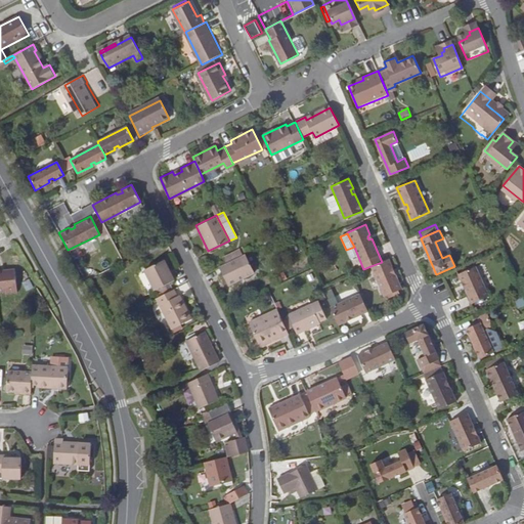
[(244,254),(218,266),(227,285),(253,272),(244,254)]
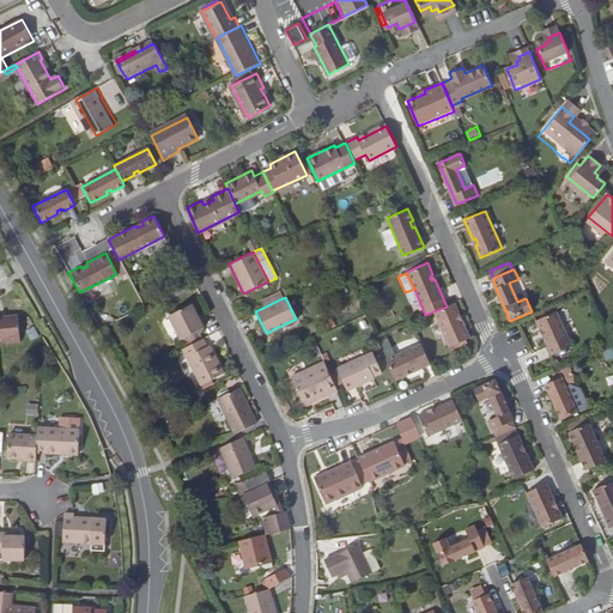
[(460,315),(455,303),(447,307),(434,311),(449,347),(471,338),(462,319),(459,320),(457,316),(460,315)]
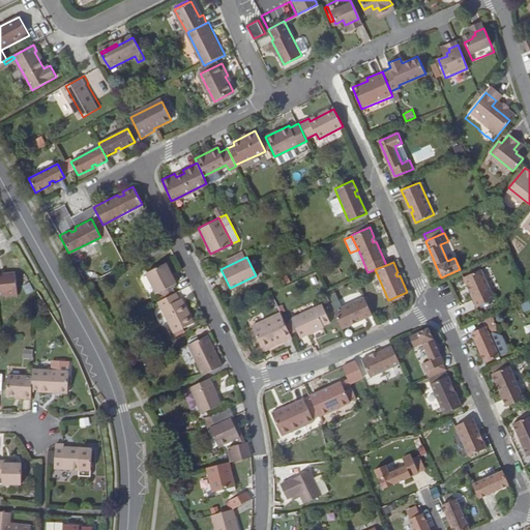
[(145,273),(155,293),(175,283),(165,263),(145,273)]
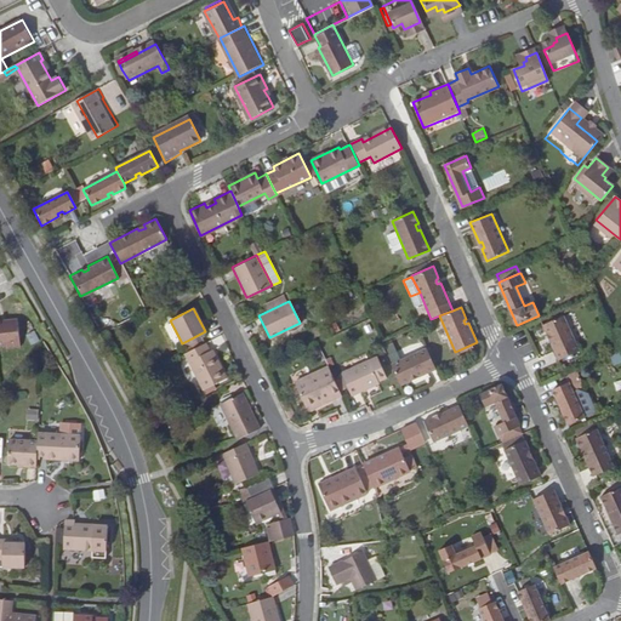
[(554,341),(552,342),(560,360),(581,351),(564,315),(543,324),(550,337),(552,336),(554,341)]
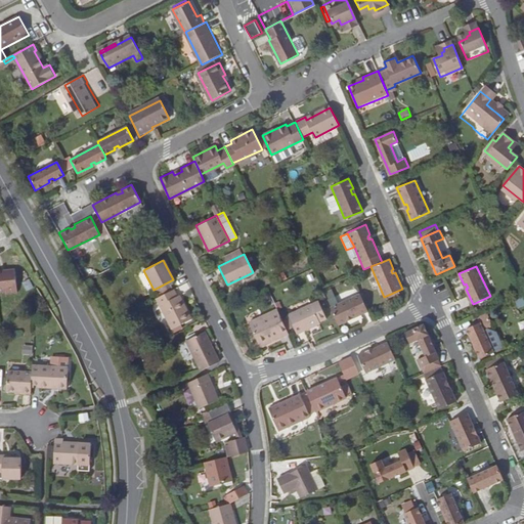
[(154,290),(158,297),(173,289),(177,287),(173,279),(154,290)]
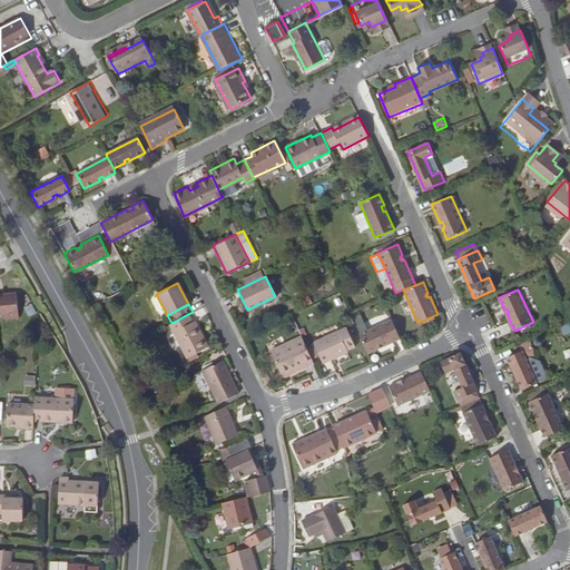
[(172,323),(169,324),(186,357),(196,353),(208,346),(195,320),(192,322),(188,314),(172,323)]
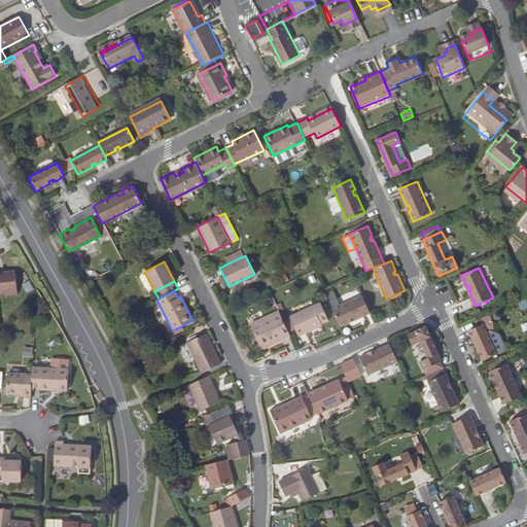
[(362,295),(332,309),(341,326),(371,313),(362,295)]
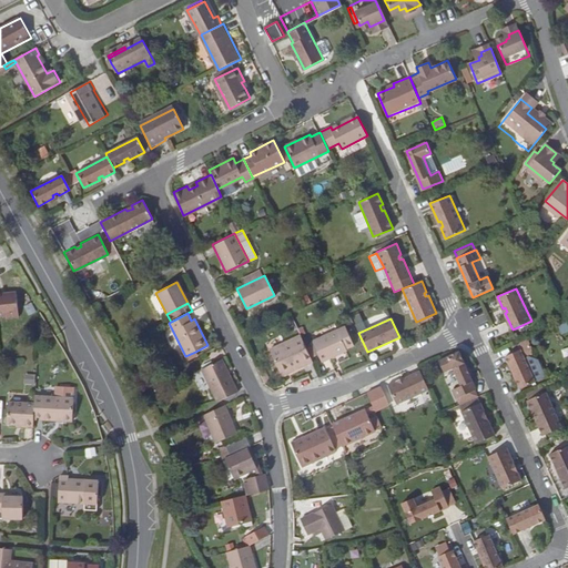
[(313,343),(318,356),(321,361),(347,348),(337,327),(312,340),(313,343)]
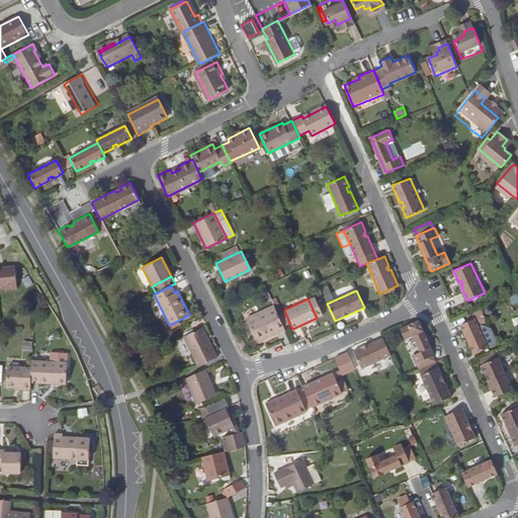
[(284,329),(273,306),(245,319),(256,342),(284,329)]
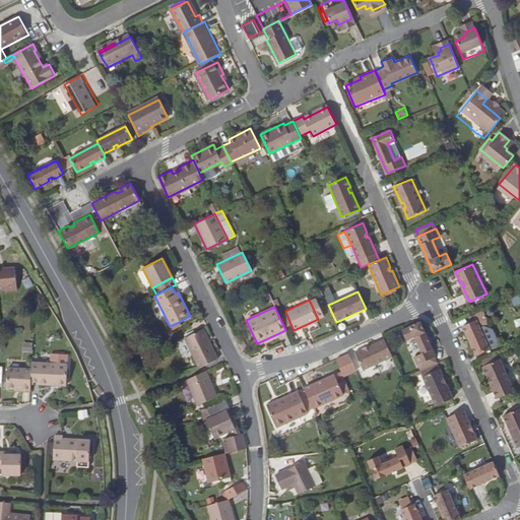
[(474,315),(477,320),(479,326),(488,322),(482,311),(474,315)]
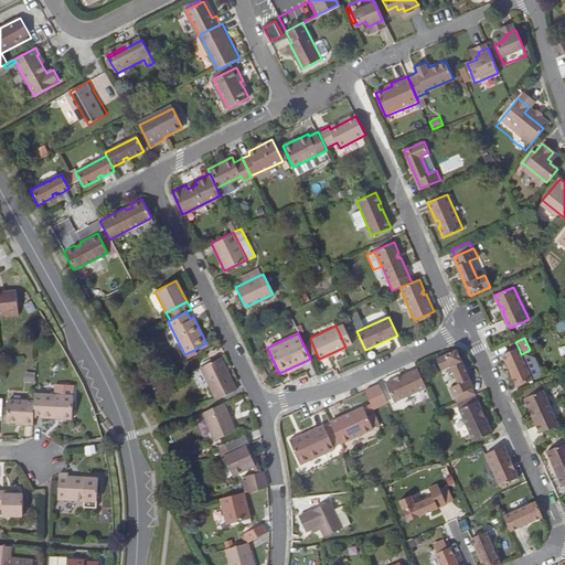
[(310,356),(317,354),(311,341),(305,344),(310,356)]
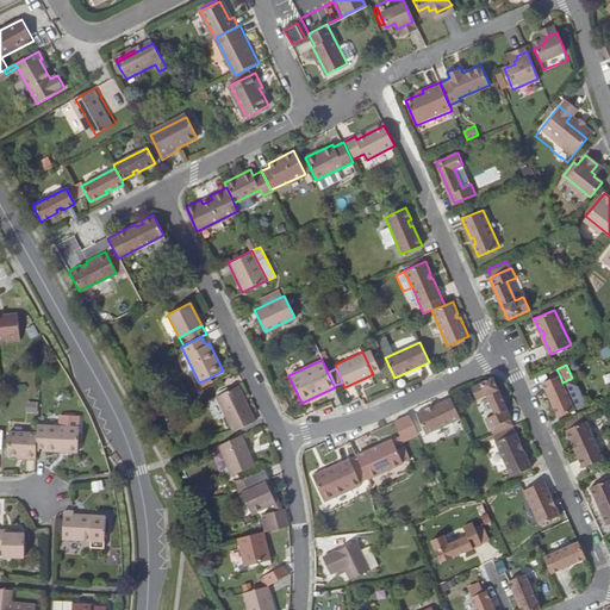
[(562,383),(560,375),(543,383),(549,396),(553,394),(554,398),(552,399),(560,417),(576,410),(564,385),(562,383)]
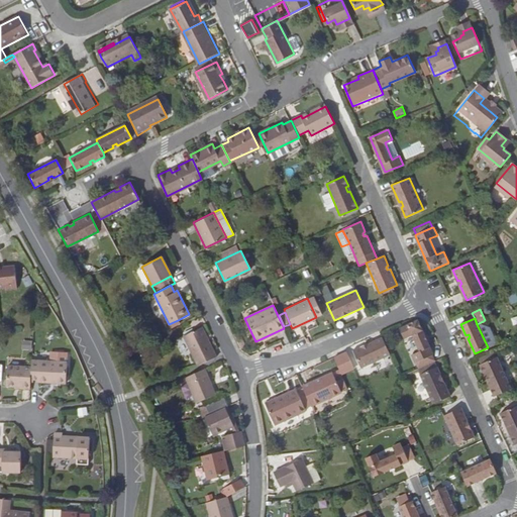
[(434,354),(418,319),(400,328),(405,339),(412,335),(420,351),(412,354),(416,363),(434,354)]
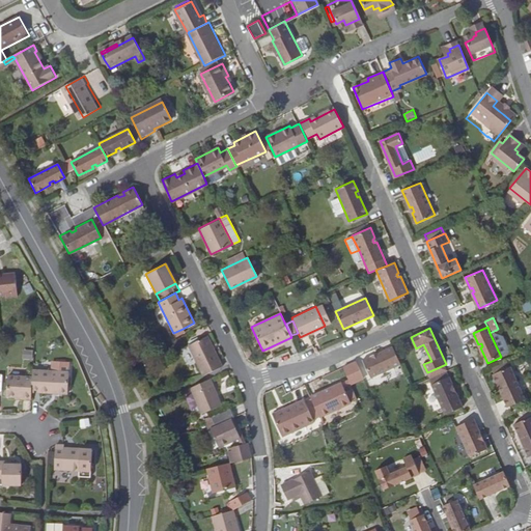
[(494,334),(491,335),(501,357),(509,352),(503,337),(494,334)]
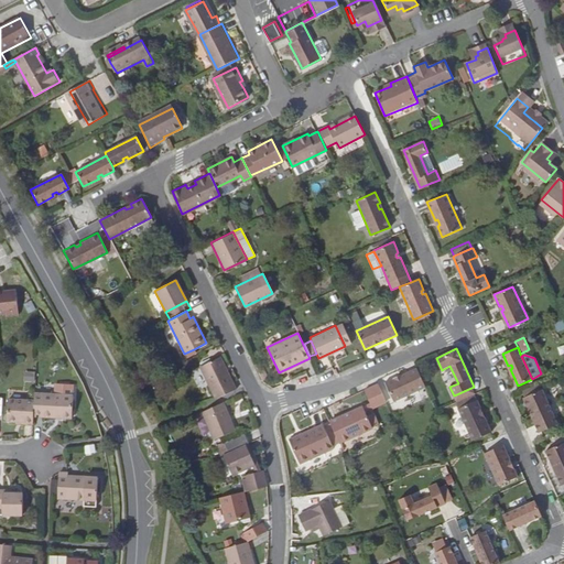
[(199,368),(216,399),(226,394),(237,389),(220,357),(199,368)]
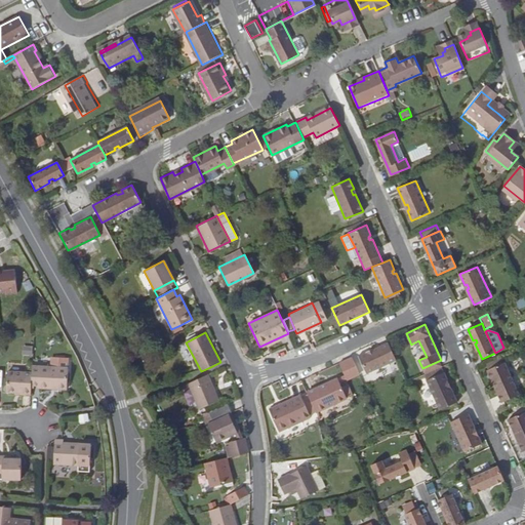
[(241,336),(237,338),(244,355),(248,353),(241,336)]
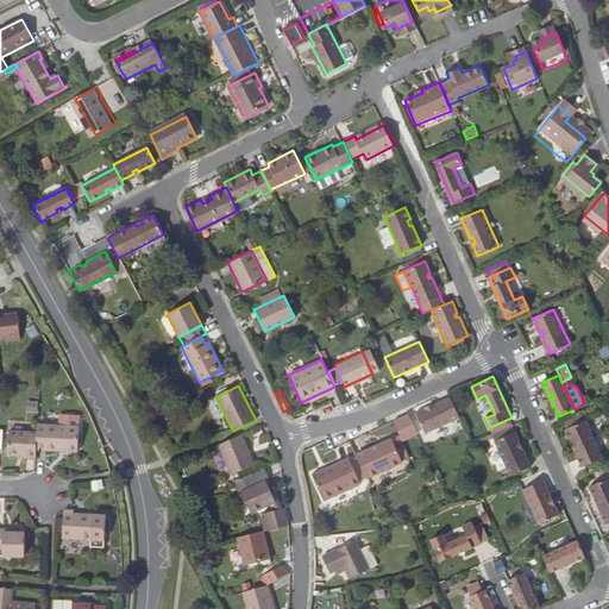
[(460,418),(451,397),(433,405),(434,408),(429,410),(428,407),(416,413),(426,433),(460,418)]
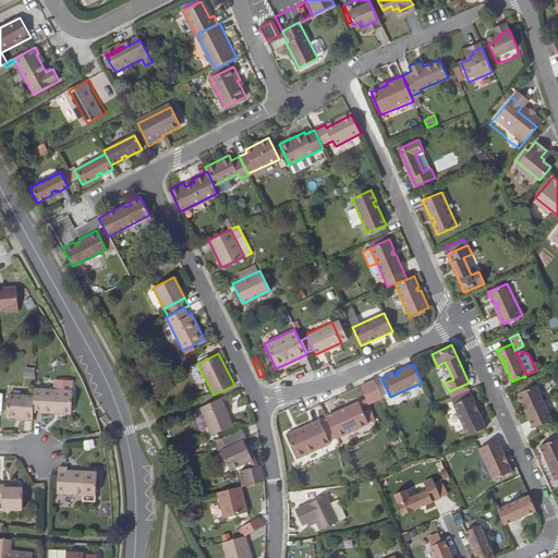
[(23,376),(34,377),(34,367),(24,367),(23,376)]
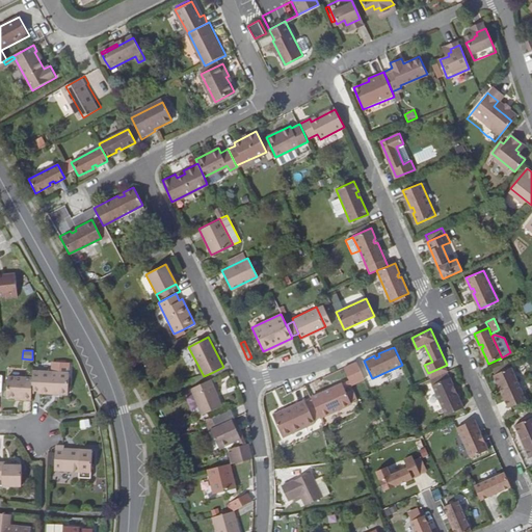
[(345,367),(344,368),(349,380),(351,384),(364,378),(356,362),(345,367)]
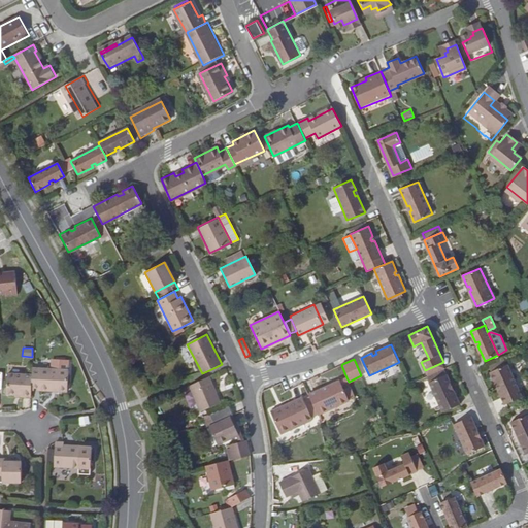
[(508,364),(505,359),(488,366),(490,372),(508,364)]
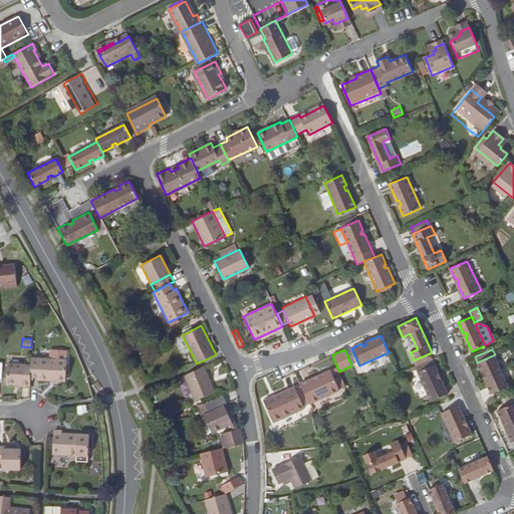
[(509,387),(495,354),(477,362),(482,372),(485,371),(487,376),(484,377),(492,395),(509,387)]
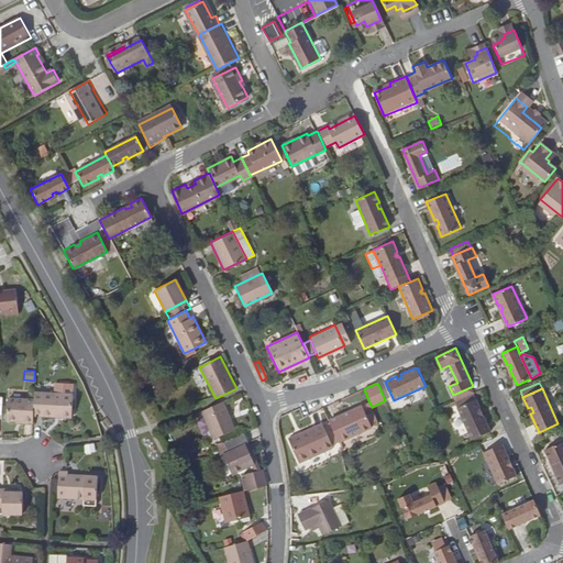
[(73,394),(34,393),(34,399),(33,412),(42,414),(42,416),(72,417),(73,394)]
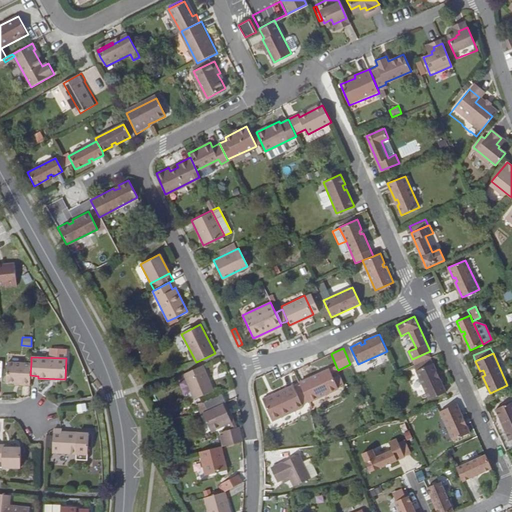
[(438,373),(431,357),(413,365),(430,400),(447,392),(440,377),(438,378),(436,374),(438,373)]
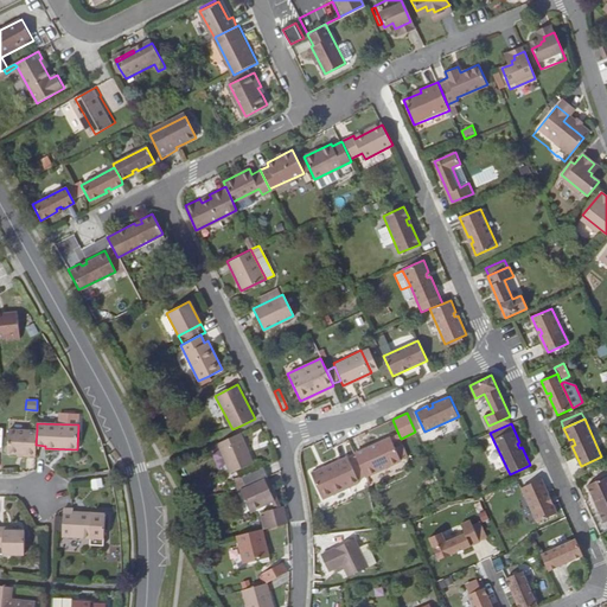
[(25,455),(36,455),(36,445),(37,430),(8,429),(7,452),(26,452),(25,455)]
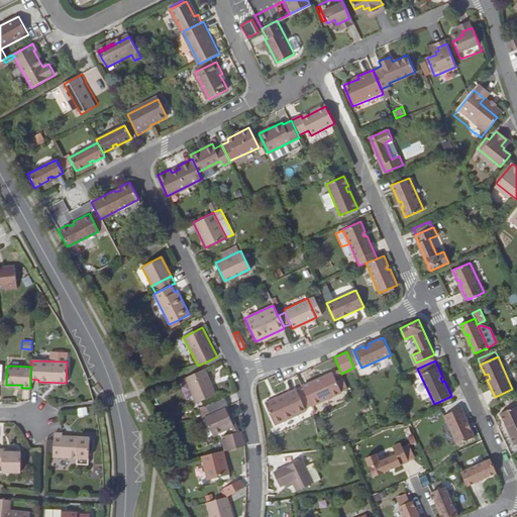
[(203,370),(185,378),(197,405),(216,396),(203,370)]
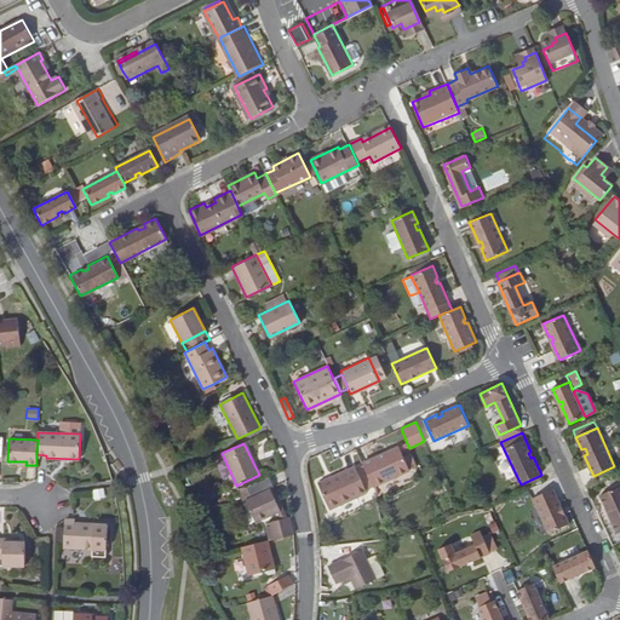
[(399,447),(362,464),(363,468),(373,487),(409,470),(403,459),(401,452),(399,447)]
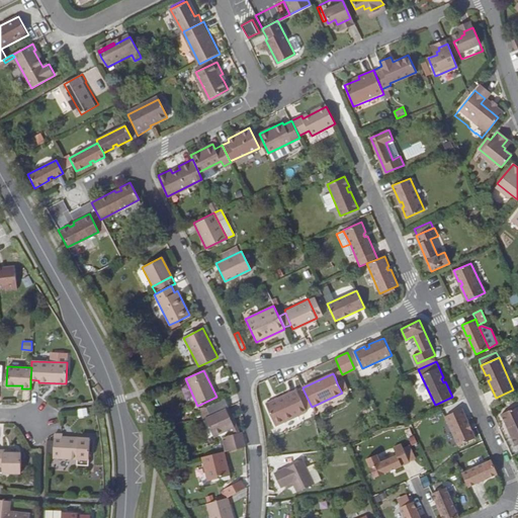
[(342,381),(337,383),(342,393),(346,391),(342,381)]
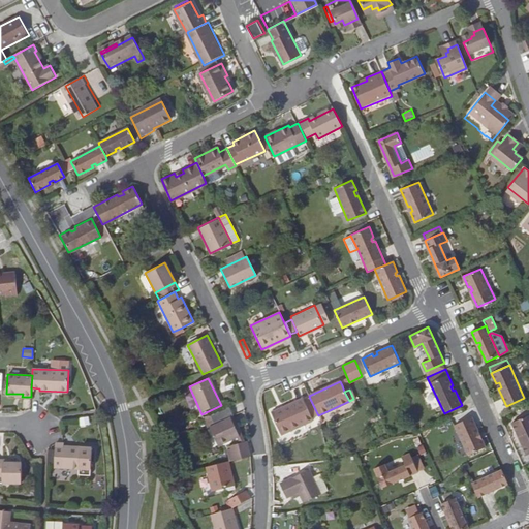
[(312,418),(304,402),(303,399),(271,414),(280,436),(313,421),(312,418)]
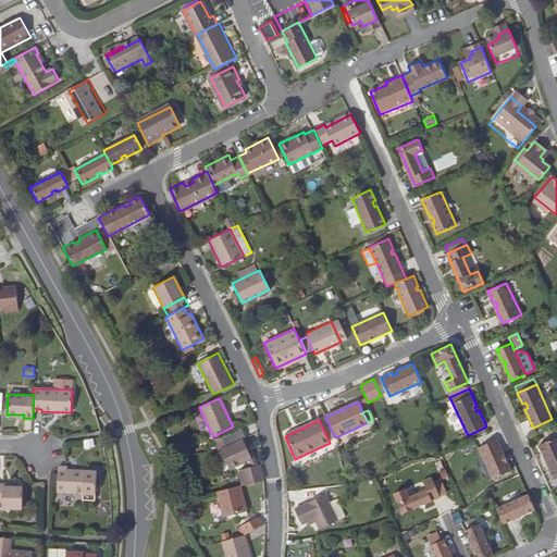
[(335,437),(326,420),(320,423),(329,441),(335,437)]
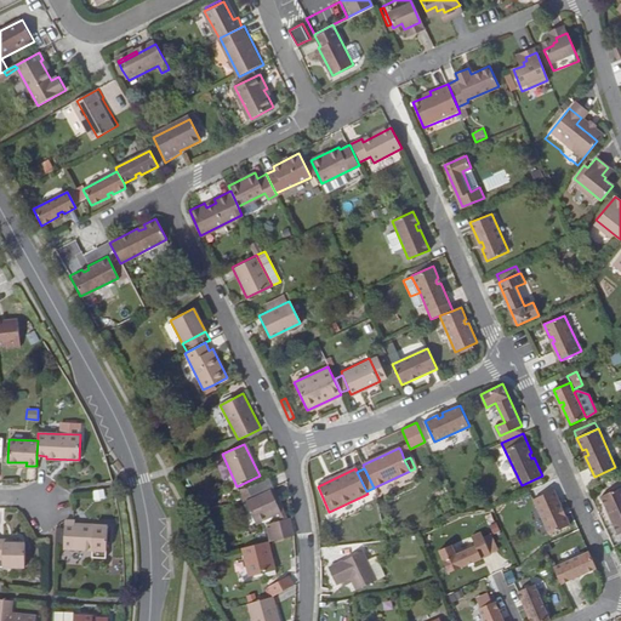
[(246,490),(250,499),(273,488),(269,480),(246,490)]
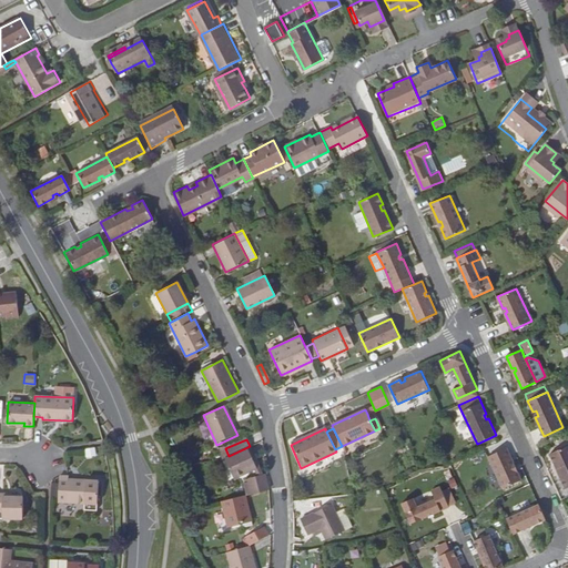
[(229,456),(224,457),(234,478),(256,468),(253,462),(251,456),(253,454),(250,446),(229,456)]
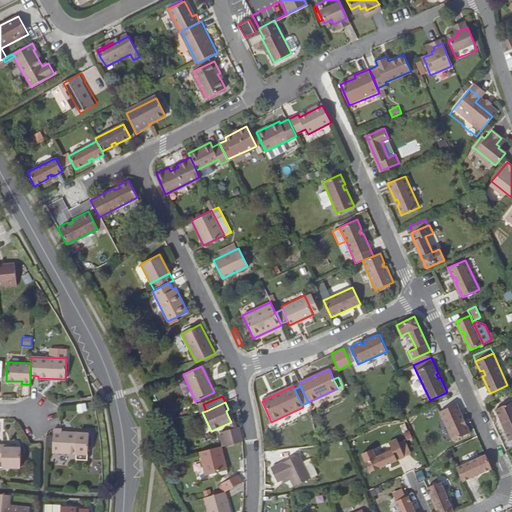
[(506,423),(503,424),(511,440),(511,439),(511,402),(496,409),(501,420),(504,418),(506,423)]
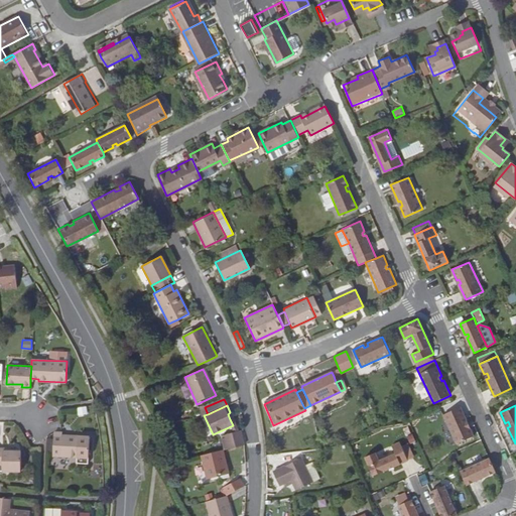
[(464,418),(466,416),(461,407),(443,414),(458,443),(474,435),(468,420),(465,421),(464,418)]
